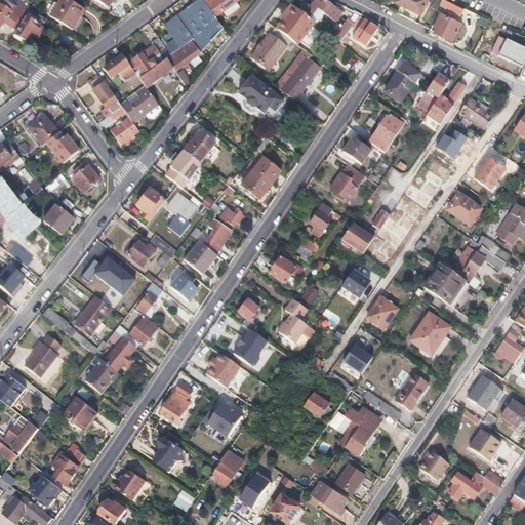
[(0,0),(7,5),(5,8),(13,12),(13,11),(19,15),(17,18),(12,28),(17,32),(29,12),(29,11),(15,3),(14,5),(6,1),(6,0),(0,0)]
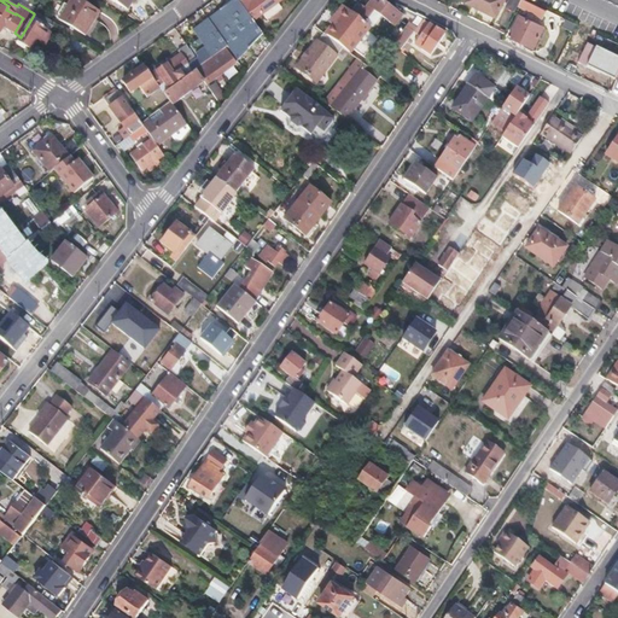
[(99,12),(77,0),(70,0),(58,21),(85,36),(99,12)]
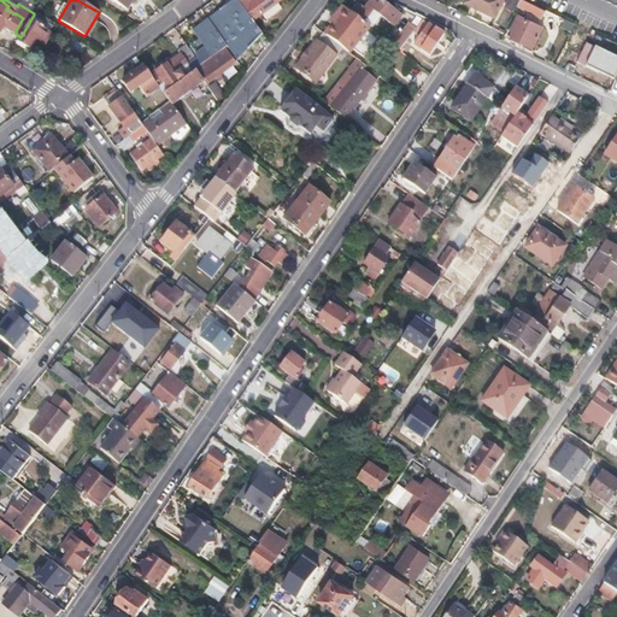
[(133,0),(111,0),(128,10),(133,0)]
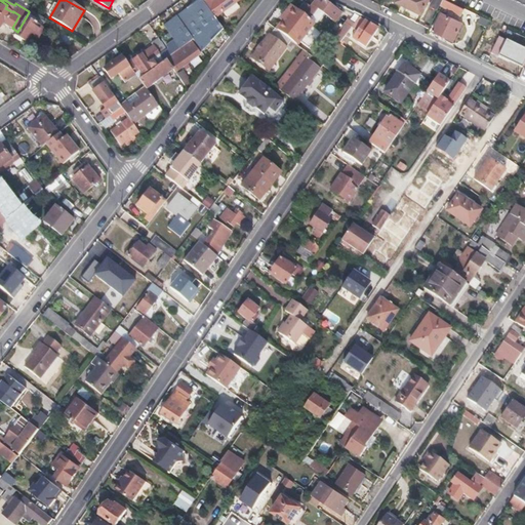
[(199,0),(196,2),(187,9),(203,31),(216,22),(201,0),(199,0)]
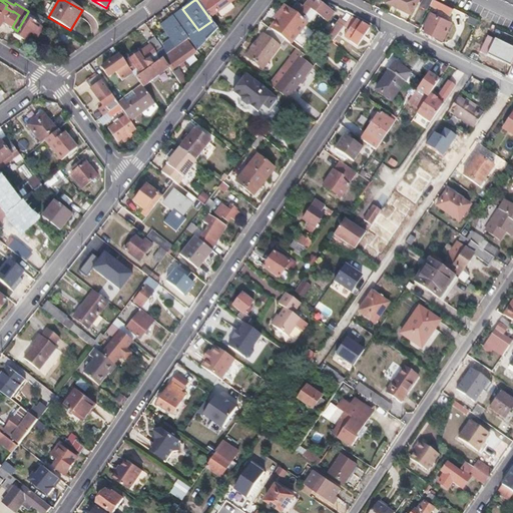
[(210,0),(208,2),(206,0),(197,0),(210,17),(233,0),(210,0)]
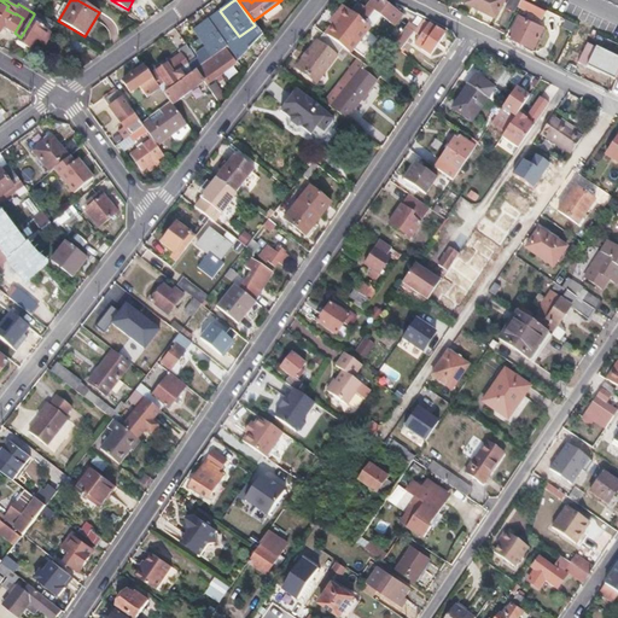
[(361,21),(371,9),(394,27),(401,17),(379,0),(365,0),(360,7),(354,1),(347,10),(361,21)]
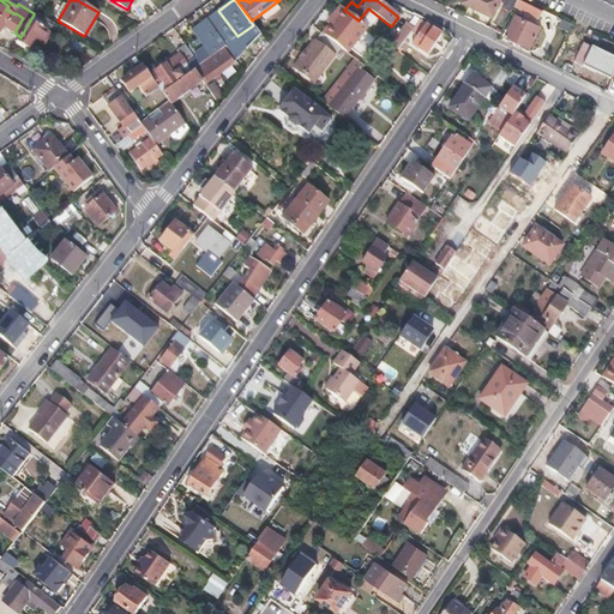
[(464,0),(464,2),(493,17),(501,0),(464,0)]
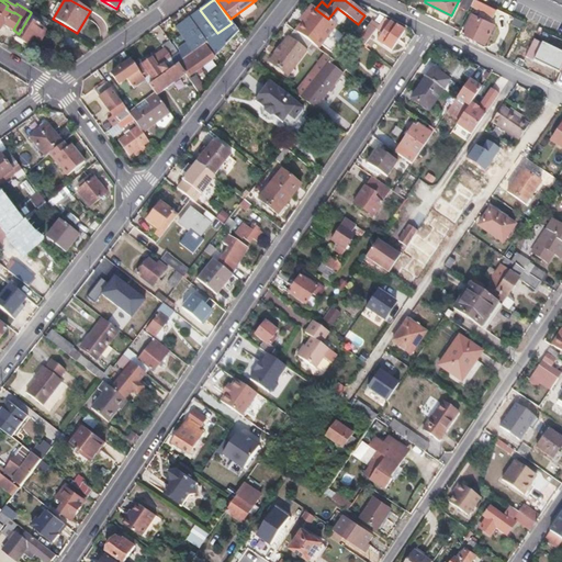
[(476,0),(474,0),(472,6),(490,15),(493,8),(476,0)]
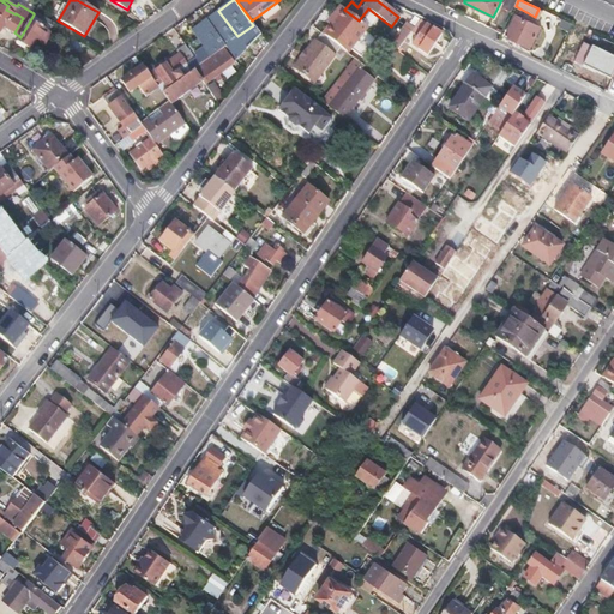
[(6,10),(1,6),(0,6),(0,31),(4,26),(14,32),(20,22),(14,17),(16,14),(6,10)]
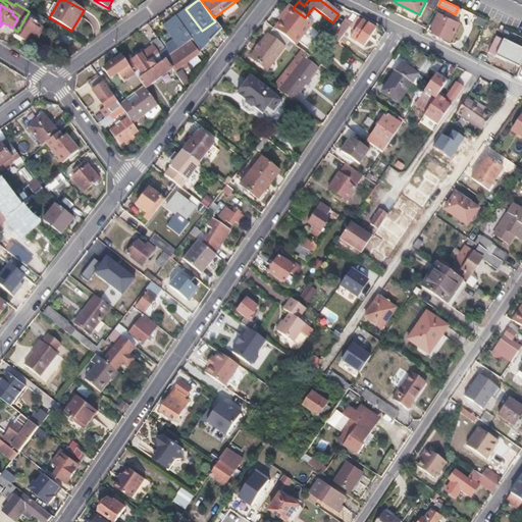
[(293,8),(292,7),(274,30),(289,40),(295,45),(312,22),(305,17),(293,8)]
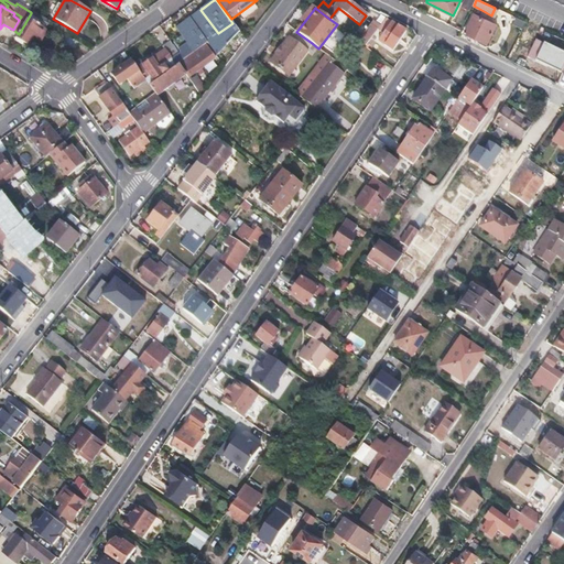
[(201,10),(175,29),(184,41),(177,46),(181,50),(177,52),(179,54),(183,60),(191,54),(204,44),(206,42),(215,54),(241,35),(232,23),(218,33),(201,10)]
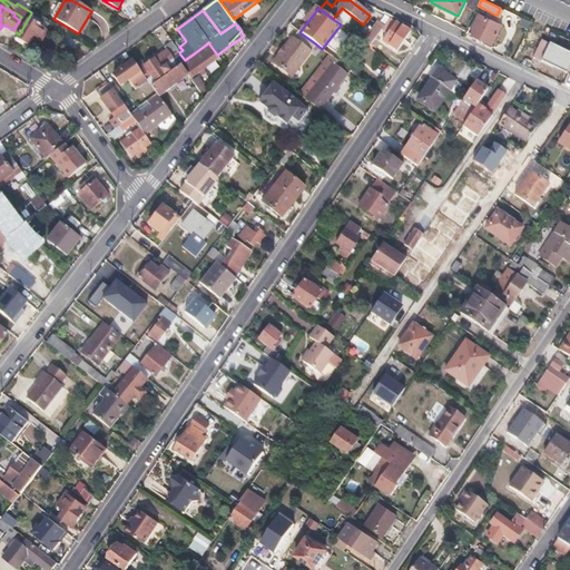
[(49,25),(31,13),(19,35),(16,38),(28,45),(33,35),(42,39),(47,31),(45,30),(49,25)]
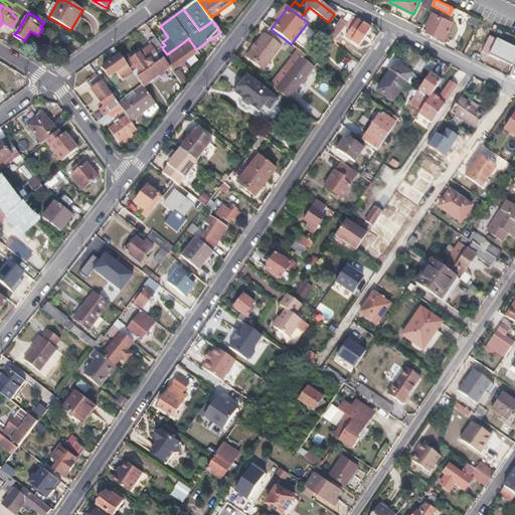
[(434,13),(433,13),(424,30),(445,40),(453,23),(436,15),(434,13)]
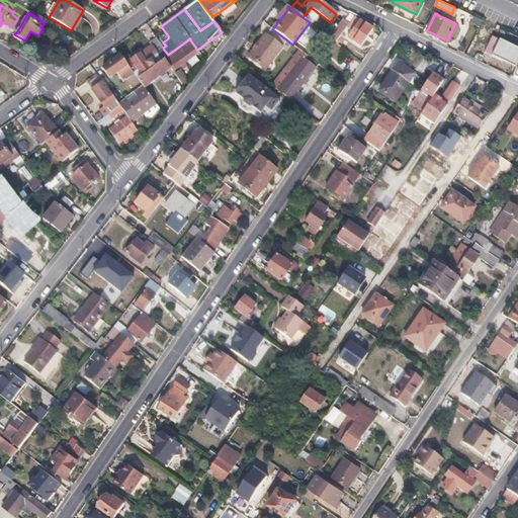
[(364,24),(359,20),(353,28),(358,32),(364,24)]
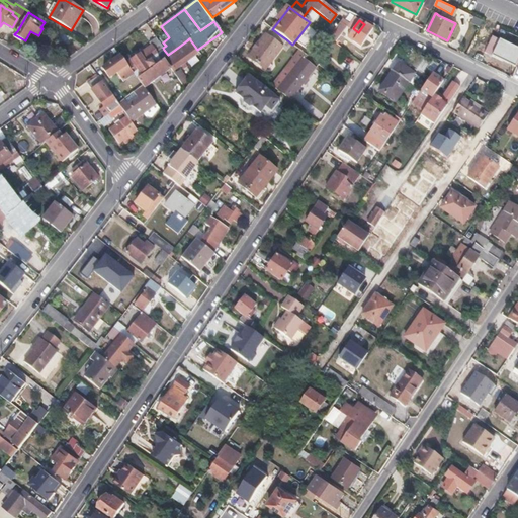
[(347,27),(340,22),(328,37),(335,42),(347,27)]
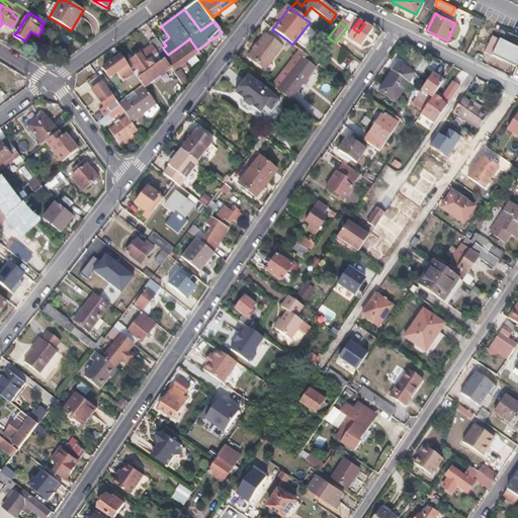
[(364,24),(358,32),(352,41),(360,47),(372,29),(364,24)]
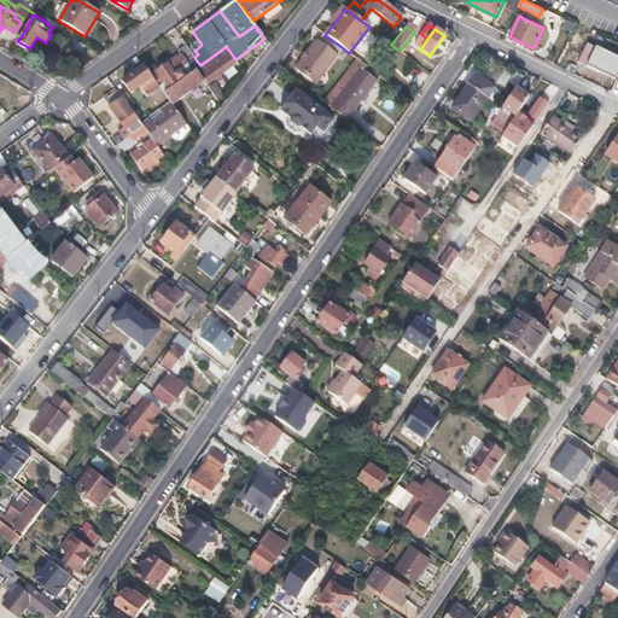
[(592,45),(587,54),(610,66),(614,54),(611,52),(612,50),(617,52),(617,45),(589,30),(584,41),(592,45)]
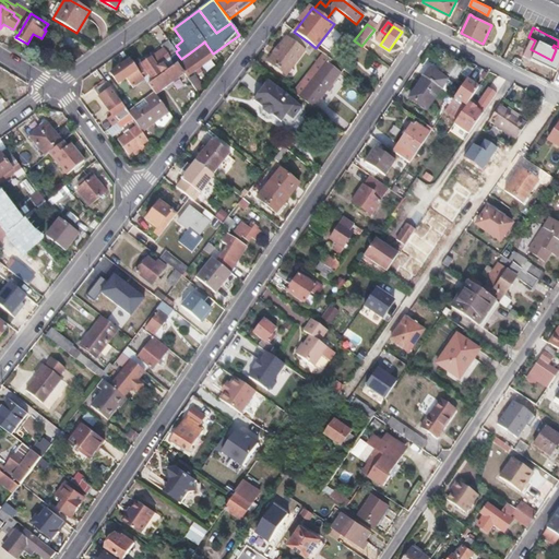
[(293,30),(286,37),(304,50),(306,48),(309,43),(294,32),(293,30)]
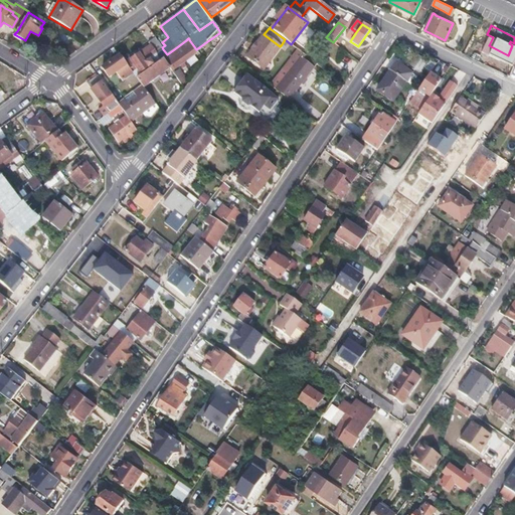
[(356,32),(351,28),(345,37),(350,41),(356,32)]
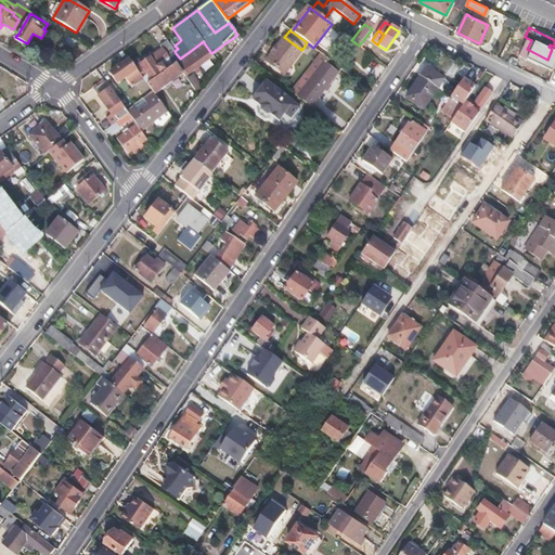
[(64,34),(60,41),(73,49),(77,41),(64,34)]
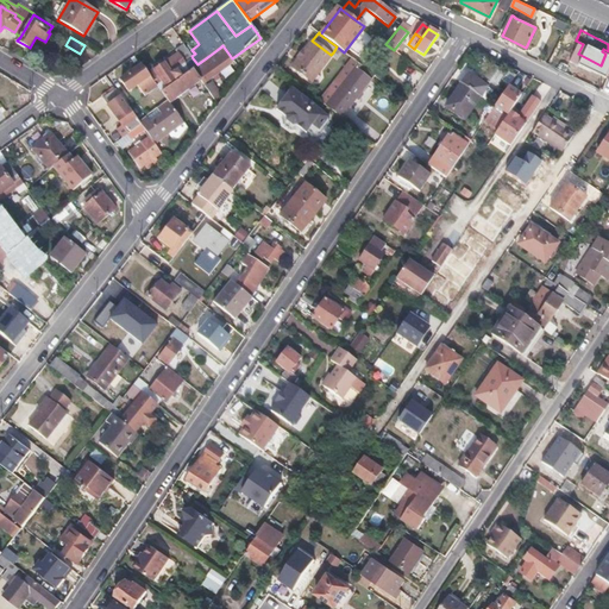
[(331,55),(312,41),(290,69),(308,83),(331,55)]
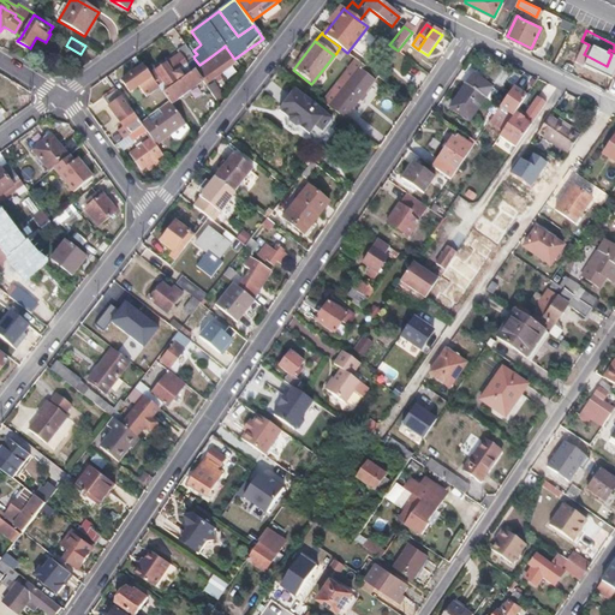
[(156,71),(153,66),(147,71),(150,77),(157,87),(161,91),(190,71),(186,65),(195,59),(193,57),(186,47),(179,53),(180,54),(156,71)]
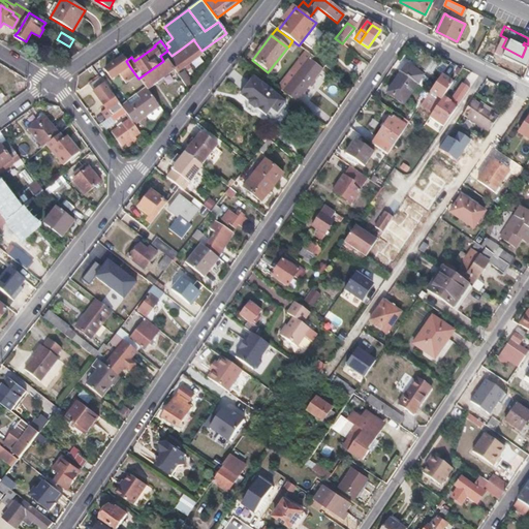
[(292,40),(289,45),(303,55),(305,51),(299,45),(292,40)]
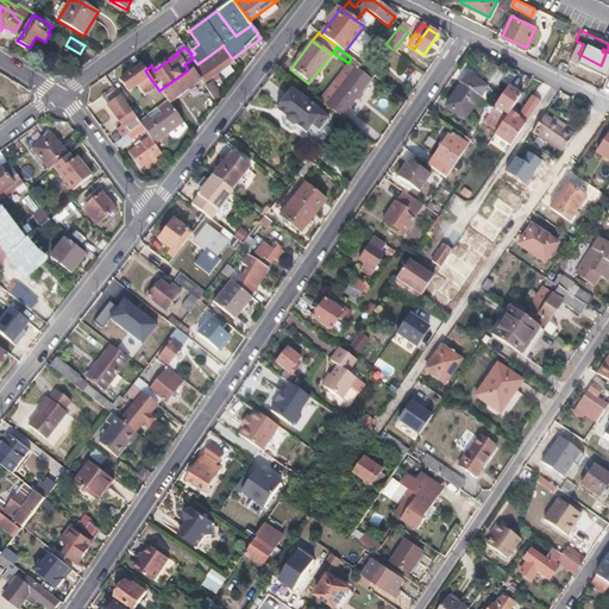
[(223,51),(220,48),(206,58),(208,62),(223,51)]
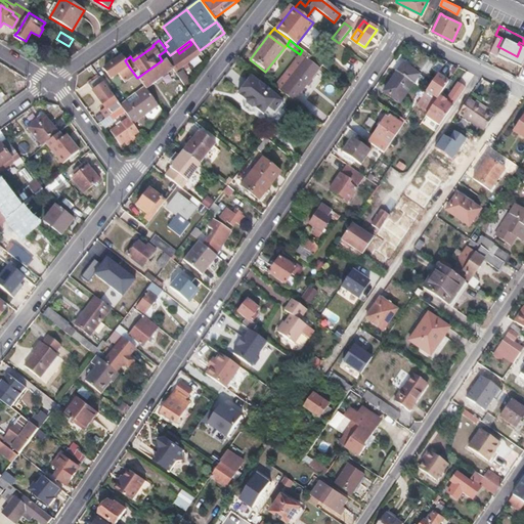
[(191,44),(179,53),(180,55),(169,63),(172,69),(175,73),(200,54),(192,44),(191,44)]
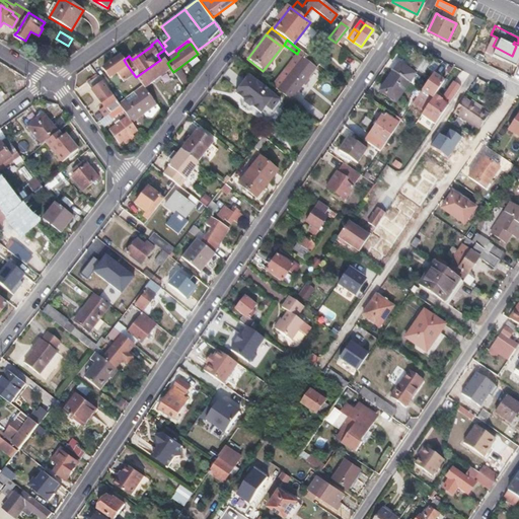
[(168,55),(164,50),(157,55),(160,60),(161,61),(168,55)]
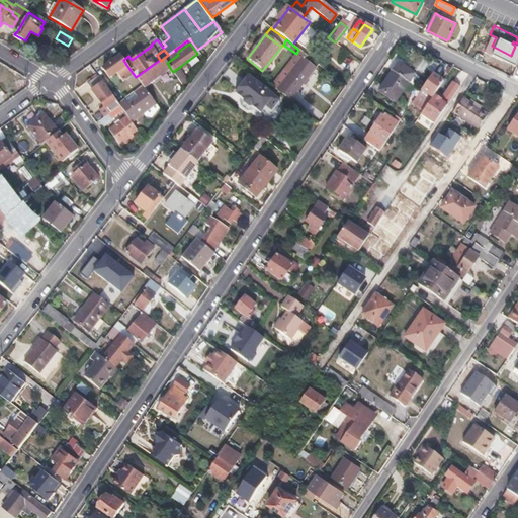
[(318,65),(298,50),(296,54),(272,86),(290,100),(318,65)]
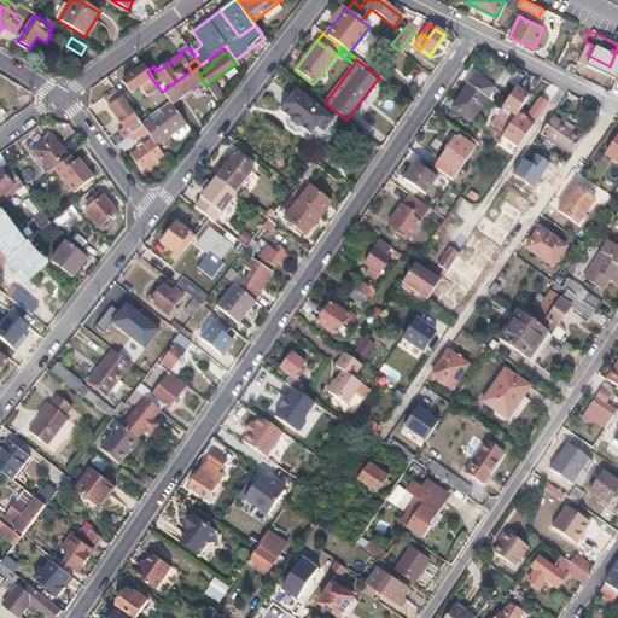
[(144,66),(136,73),(122,82),(130,93),(139,87),(146,98),(158,89),(158,87),(151,77),(147,71),(144,66)]
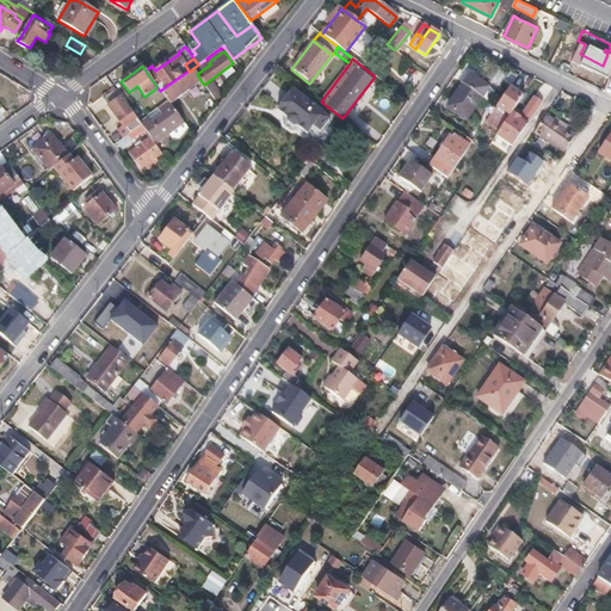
[(197,74),(193,69),(161,93),(167,100),(168,103),(201,80),(197,74)]
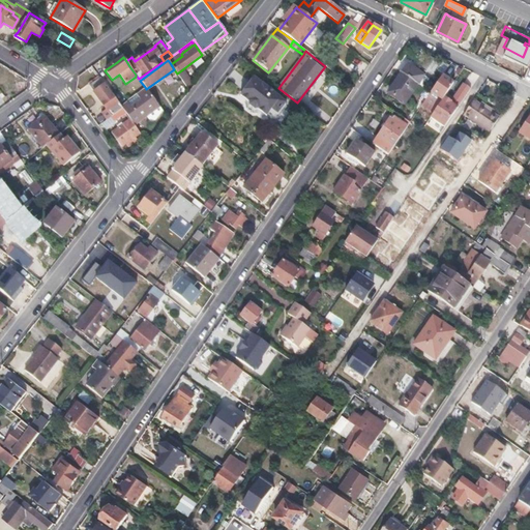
[(422,76),(407,65),(387,94),(404,105),(422,76)]
